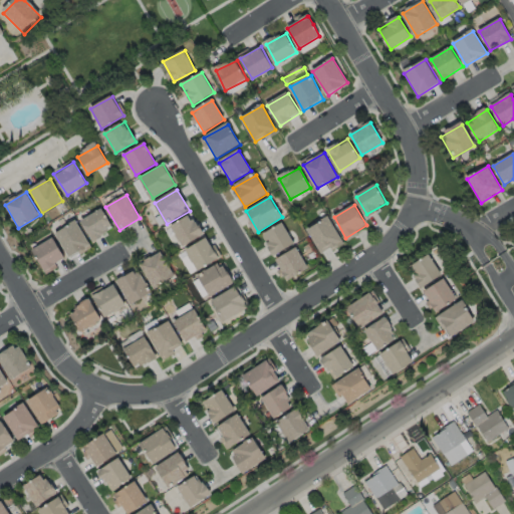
[(81,223),(93,240),(112,227),(101,209),(81,223)]
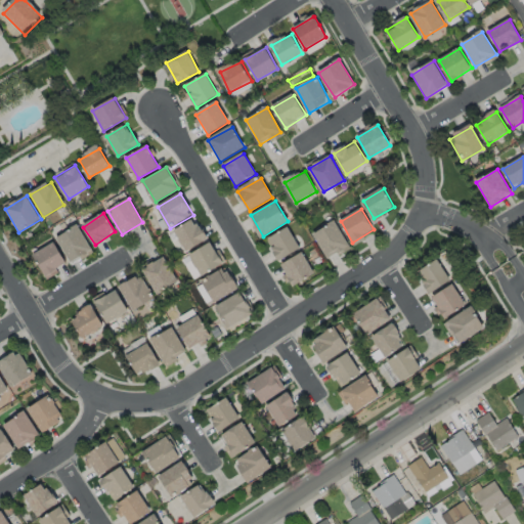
[(175,230),(187,252),(207,241),(194,219),(175,230)]
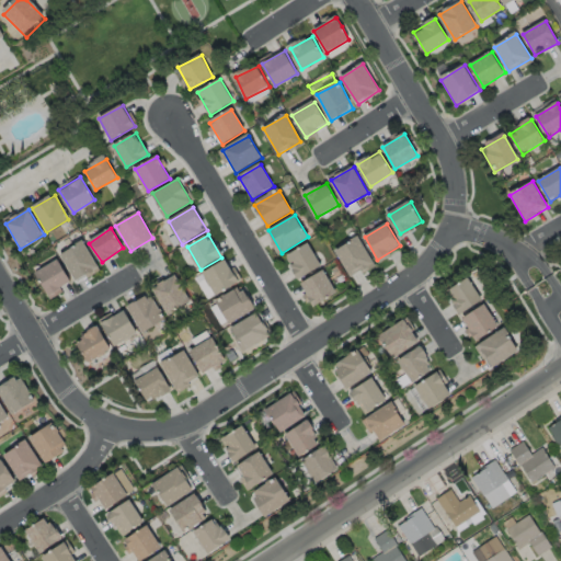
[(336,252),(352,278),(374,264),(358,239),(336,252)]
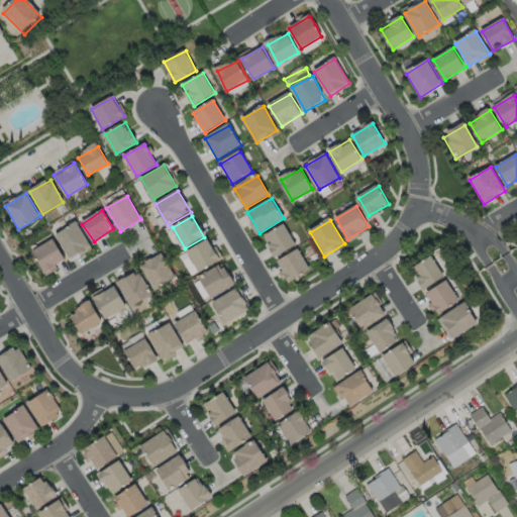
[(56,236),(69,259),(90,245),(77,224),(56,236)]
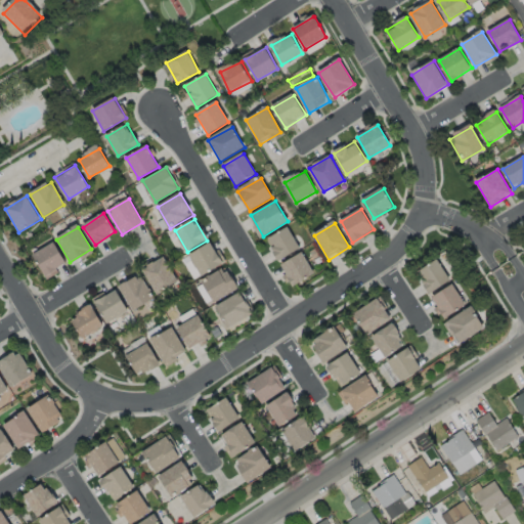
[(267,239),(278,261),(300,249),(288,228),(267,239)]
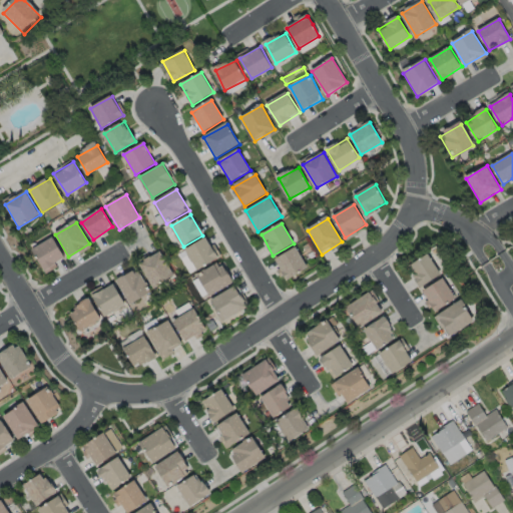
[(185,250),(197,270),(218,258),(206,237),(185,250)]
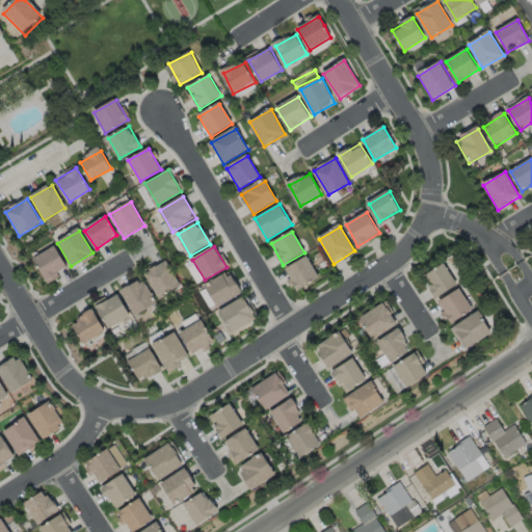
[(33,260),(46,281),(68,267),(55,247),(33,260)]
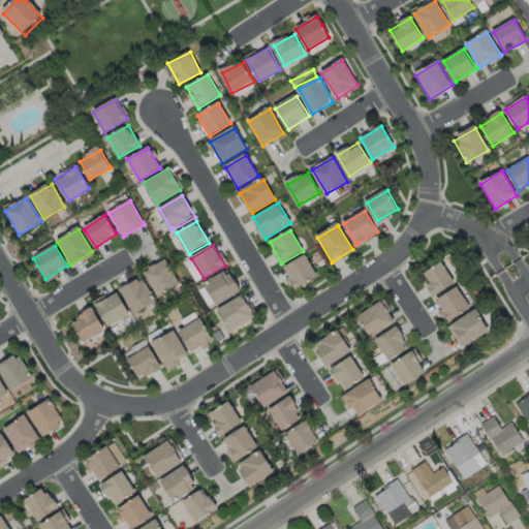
[(284,268),(296,288),(316,277),(305,256),(284,268)]
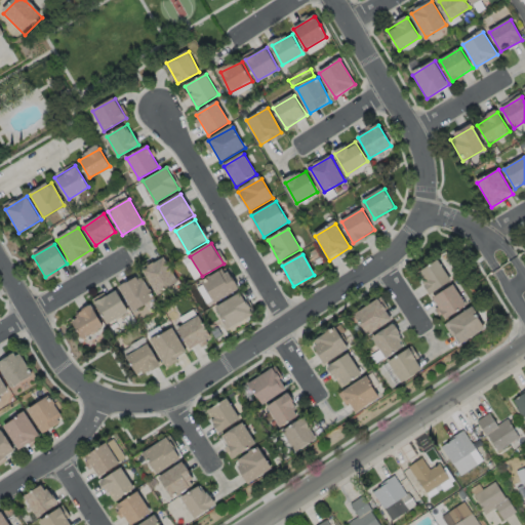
[(145,273),(159,294),(178,282),(164,259),(145,273)]
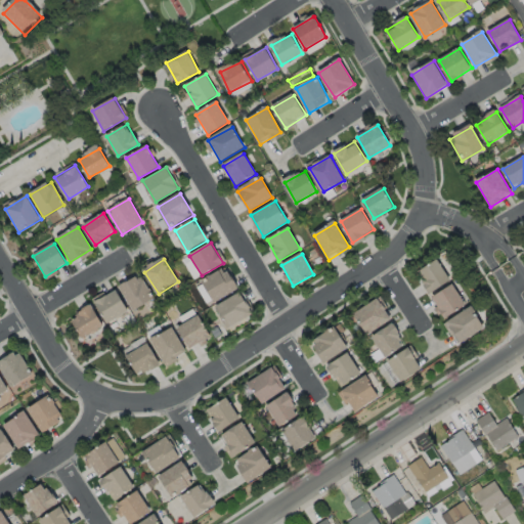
[(418,273),(438,260),(451,281),(430,294),(418,273)]
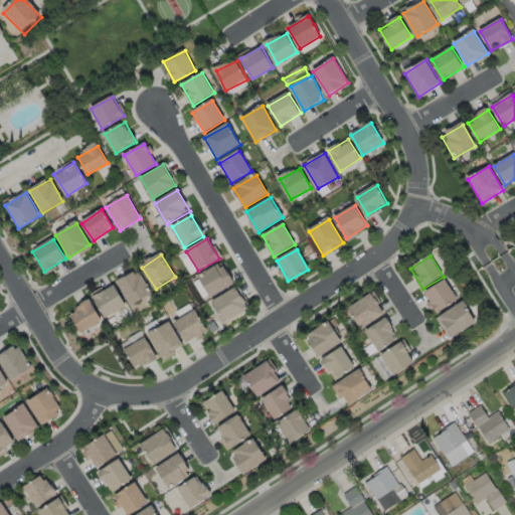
[(200,277),(211,297),(233,284),(222,265),(200,277)]
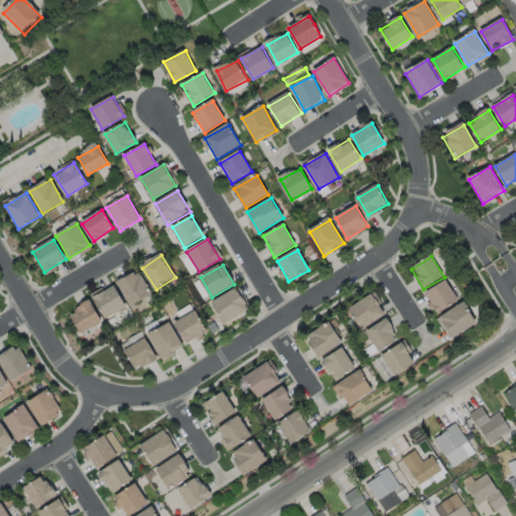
[(119,282),(132,305),(152,293),(139,271),(119,282)]
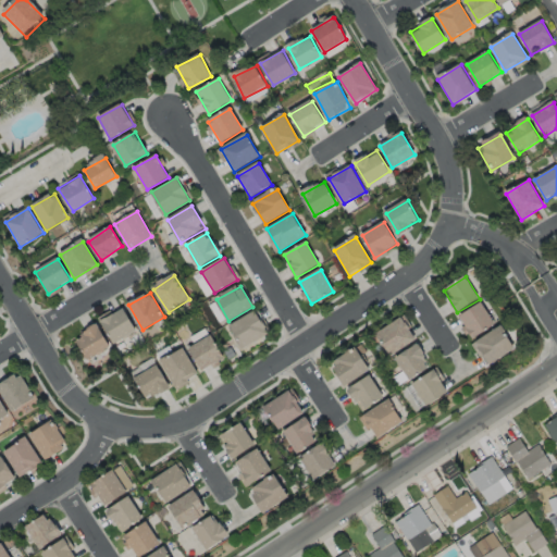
[(459,317),(473,338),(495,324),(481,302),(459,317)]
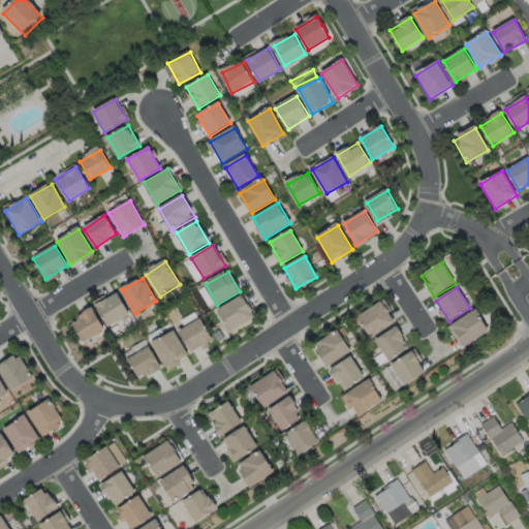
[(96,304),(109,327),(129,314),(117,292),(96,304)]
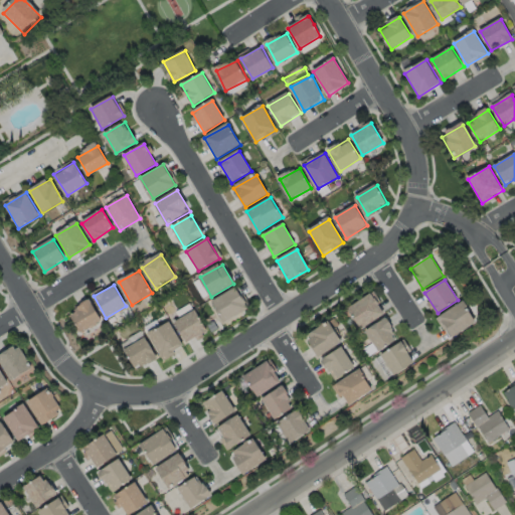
[(212,303),(224,324),(248,310),(236,289),(212,303)]
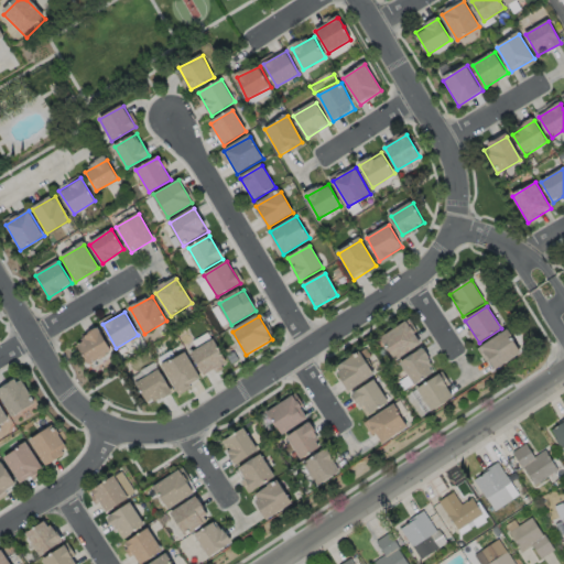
[(381,338),(394,360),(421,345),(408,323),(381,338)]
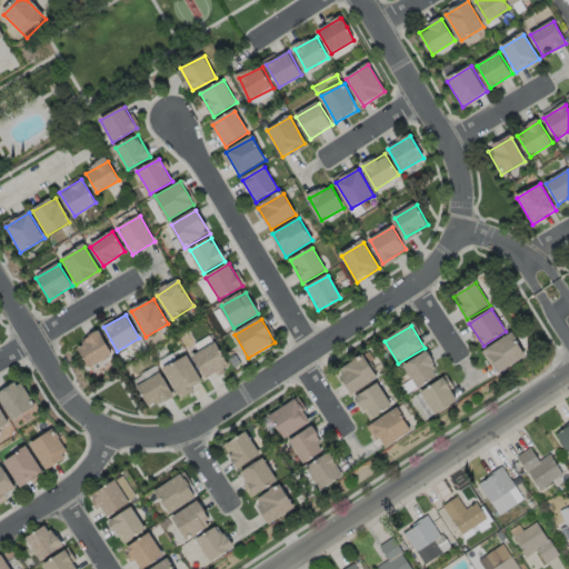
[(482,352),(497,375),(527,356),(512,333),(482,352)]
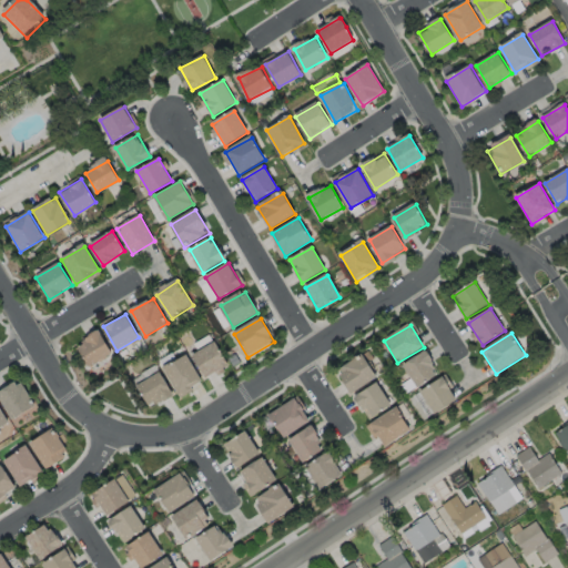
[(78,347),(90,367),(112,354),(100,334),(78,347)]
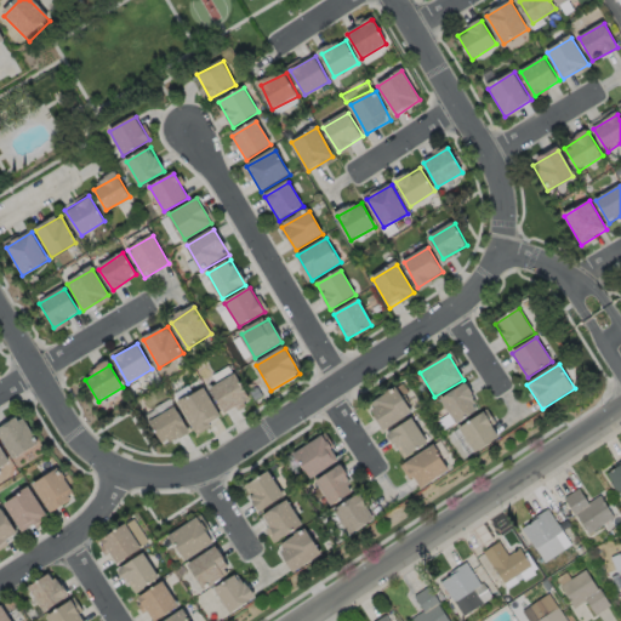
[(212,389),(226,412),(251,399),(238,375),(212,389)]
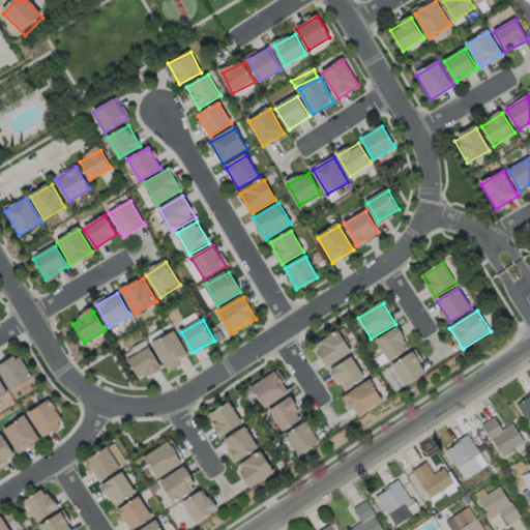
[(377,341),(389,361),(409,350),(396,329),(377,341)]
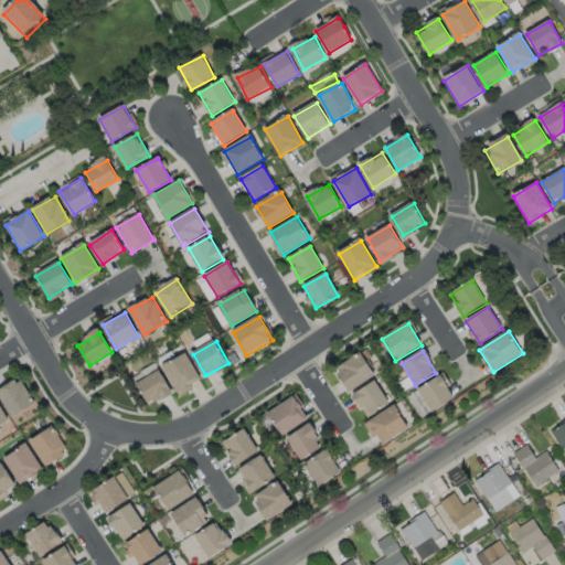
[(336,370),(350,391),(374,374),(360,353),(336,370)]
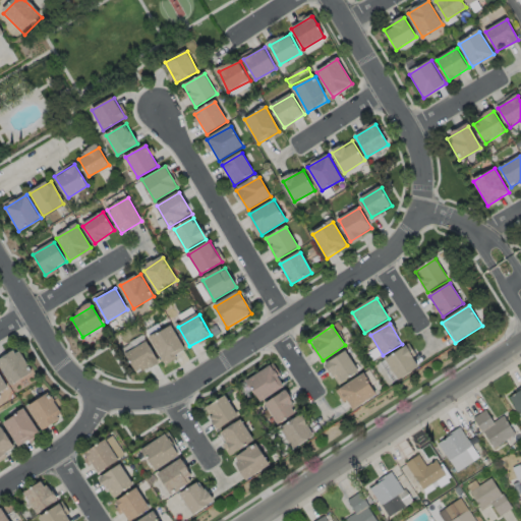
[(151,340),(166,363),(186,350),(172,327),(151,340)]
